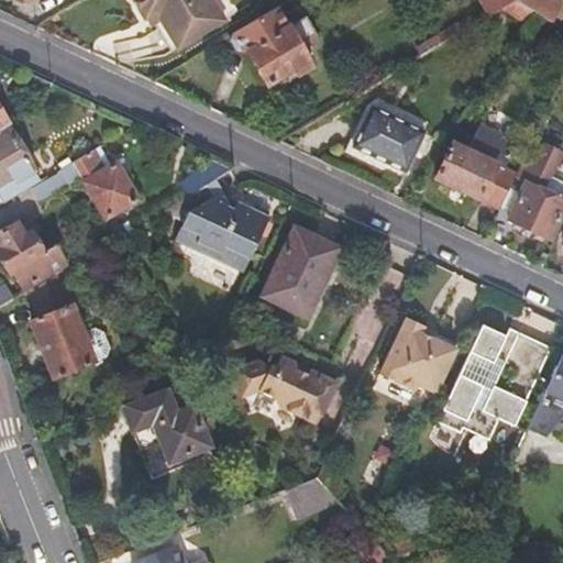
[(132,0),(144,19),(155,11),(161,20),(178,47),(224,18),(212,0),(132,0)]
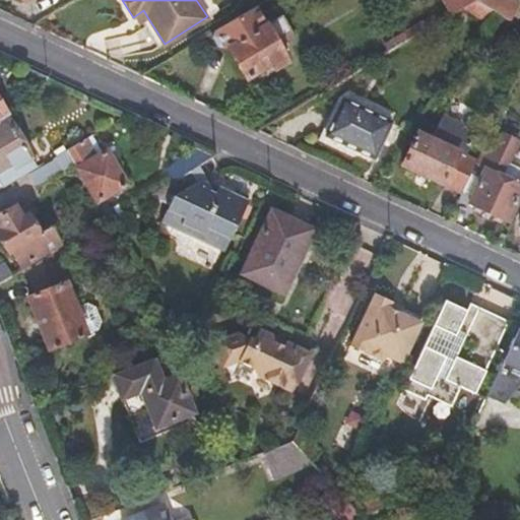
[(289,30),(271,0),(267,0),(219,28),(250,78),(271,64),(275,70),(288,61),(276,40),(289,30)]
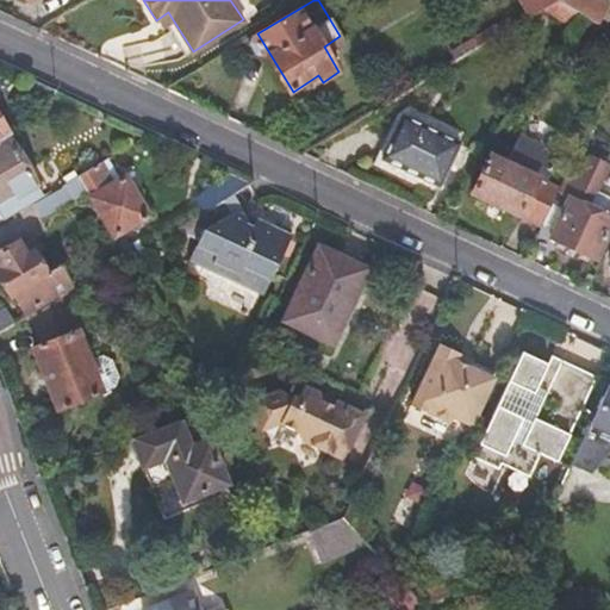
[(553,0),(522,0),(531,14),(553,0)]
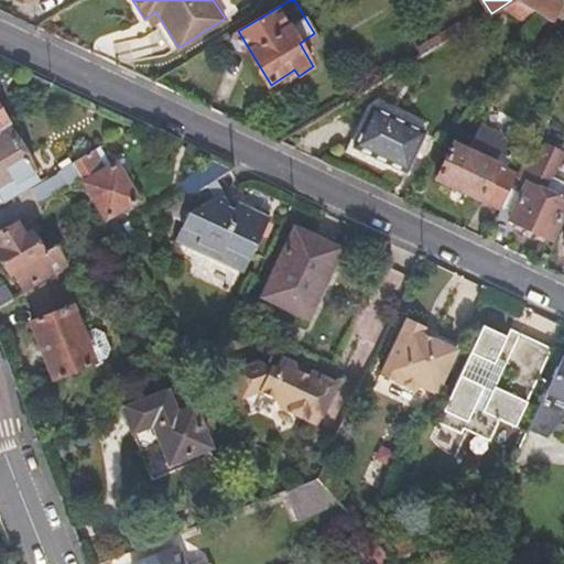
[(517,0),(534,10),(552,21),(562,0),(517,0)]
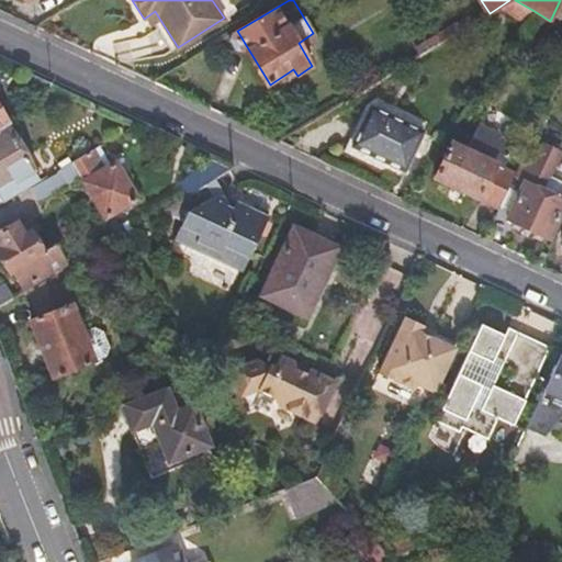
[(155,11),(144,19),(149,26),(160,20),(155,11)]
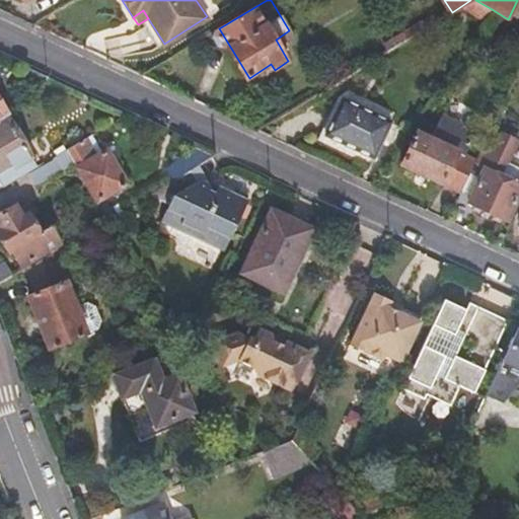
[(388,121),(343,99),(326,134),(372,156),(388,121)]
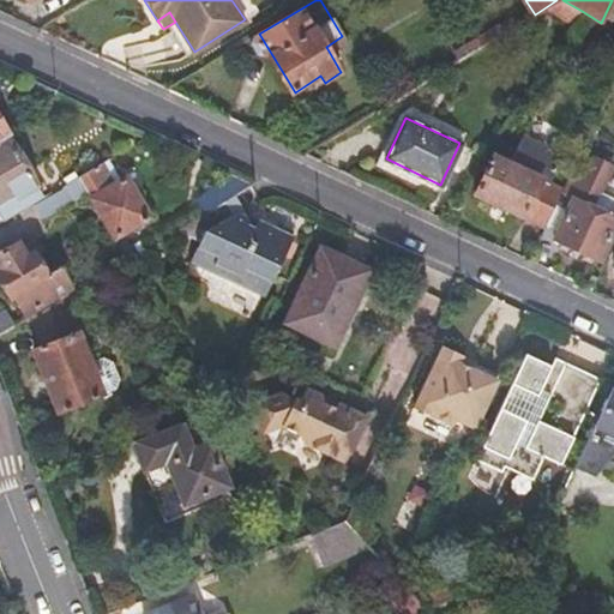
[(5,136),(0,138),(0,216),(4,222),(36,203),(43,198),(26,169),(28,163),(22,152),(13,150),(5,136)]
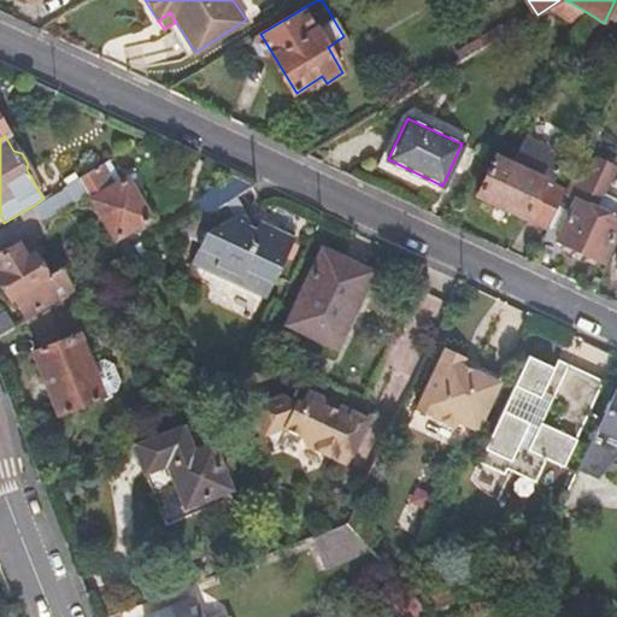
[(562,195),(566,187),(552,181),(563,153),(526,136),(511,163),(494,156),(479,194),(548,228),(562,195)]
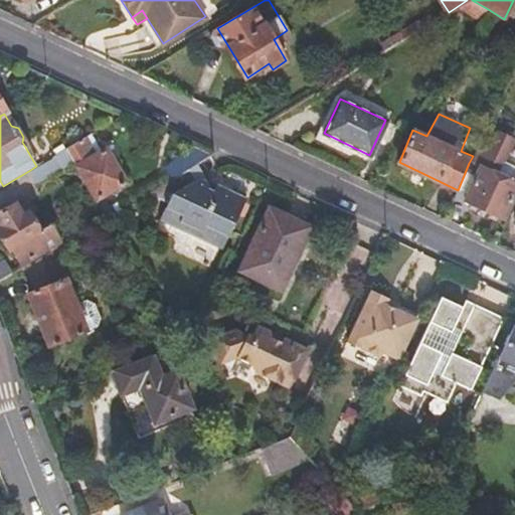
[(513,140),(494,132),(485,129),(473,156),(469,163),(479,168),(465,199),(504,218),(514,192),(514,182),(499,175),(503,164),(513,140)]
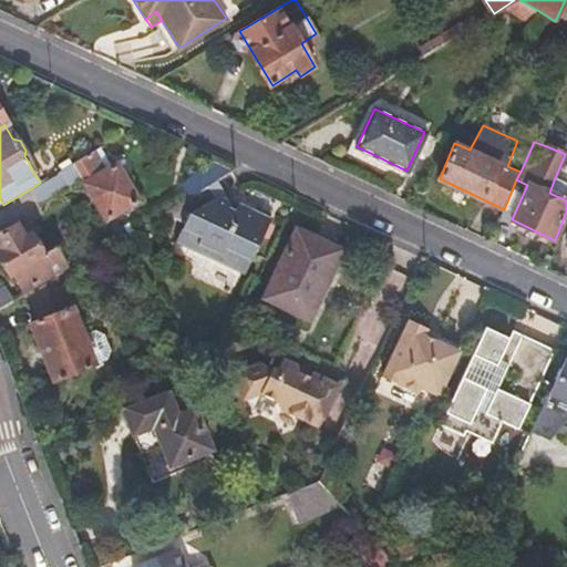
[(113,165),(102,145),(71,163),(82,179),(119,240),(134,232),(129,223),(121,227),(114,215),(140,198),(117,163),(113,165)]
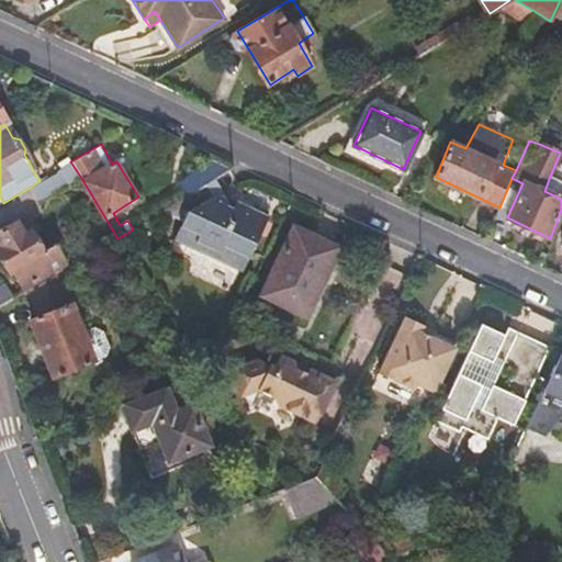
[(231,166),(212,157),(180,183),(188,194),(210,181),(231,166)]
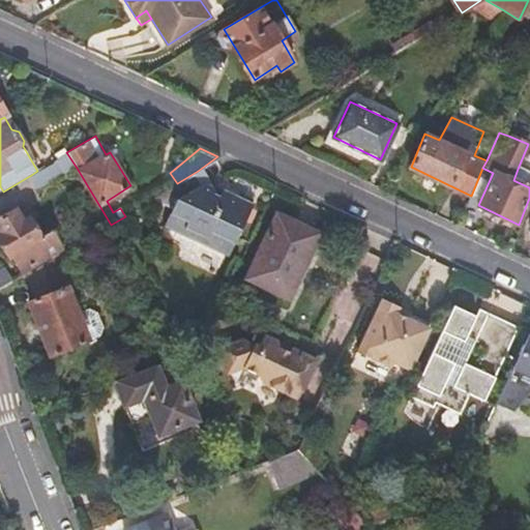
[(77,168),(66,152),(53,162),(63,176),(77,168)]
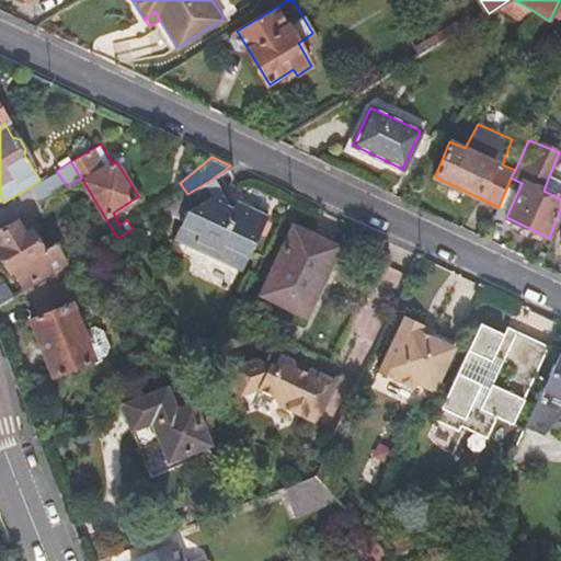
[(56,171),(39,181),(33,185),(43,202),(67,186),(56,171)]
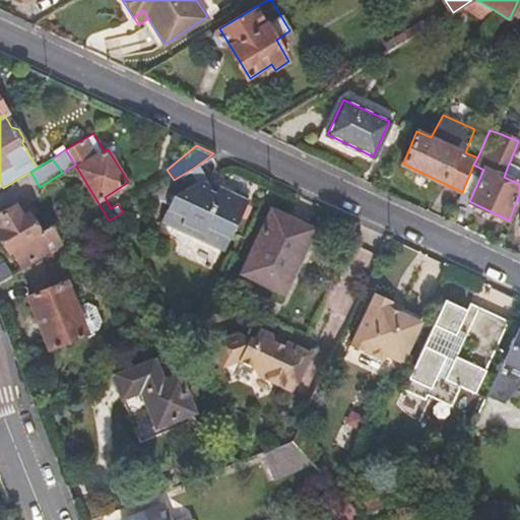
[(504,177),(519,184),(519,170),(508,166),(504,177)]
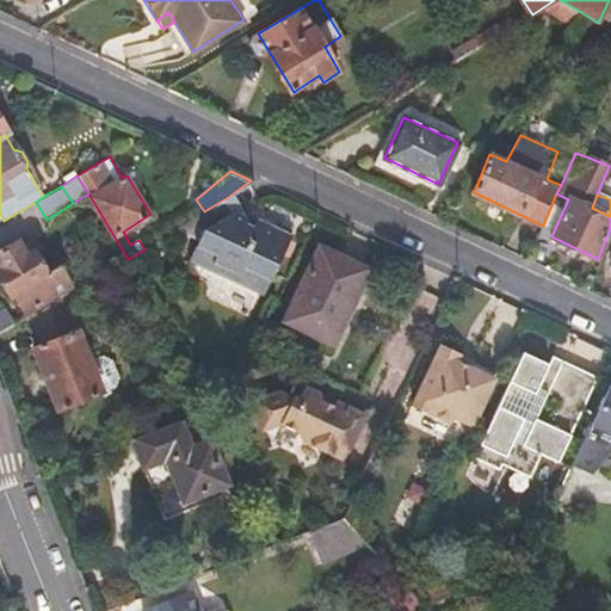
[(228,197),(204,211),(178,229),(208,244),(193,258),(261,291),(287,235),(235,210),(228,197)]
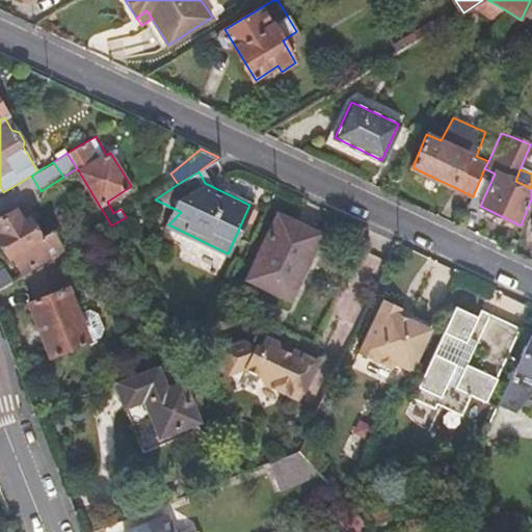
[(24,210),(18,214),(22,221),(28,217),(24,210)]
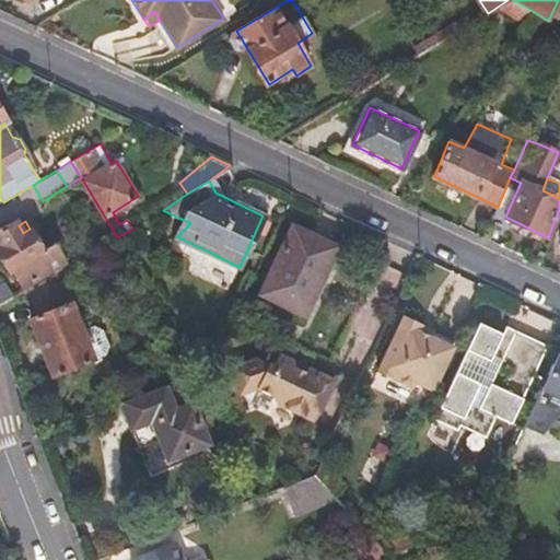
[(11,269),(23,291),(28,288),(57,271),(67,265),(55,243),(43,251),(30,229),(23,233),(19,225),(18,223),(0,233),(0,256),(9,271),(11,269)]
